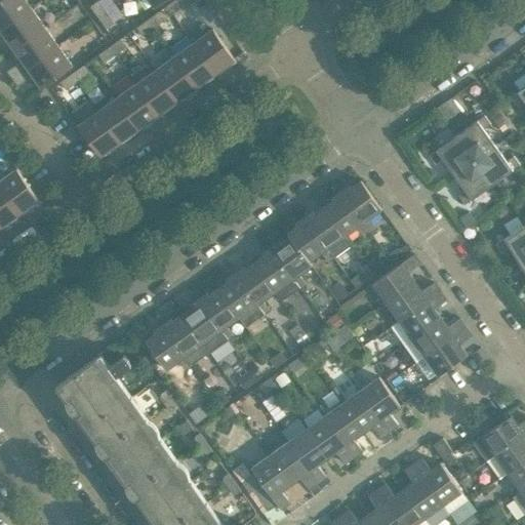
[(0,0),(0,29),(31,7),(26,0),(0,0)]
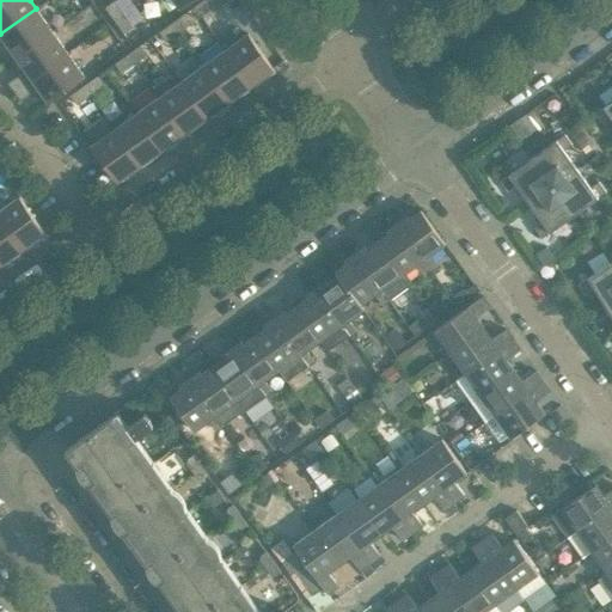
[(124,14),(114,0),(105,7),(115,20),(124,14)]
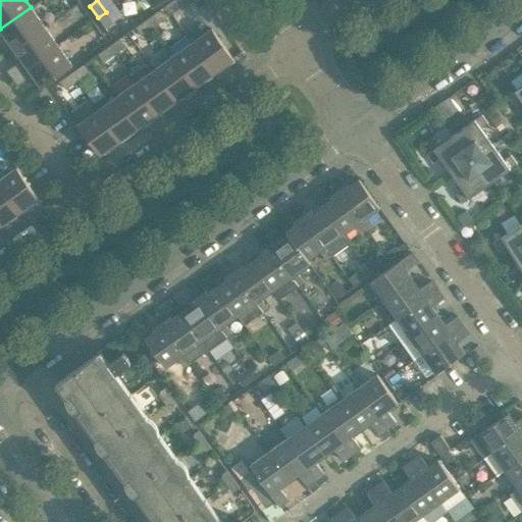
[(181,6),(176,0),(173,0),(165,6),(171,13),(181,6)]
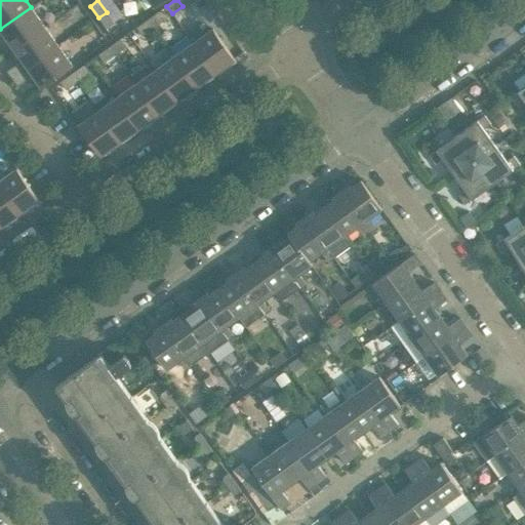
[(184,8),(195,0),(177,0),(183,6),(184,8)]
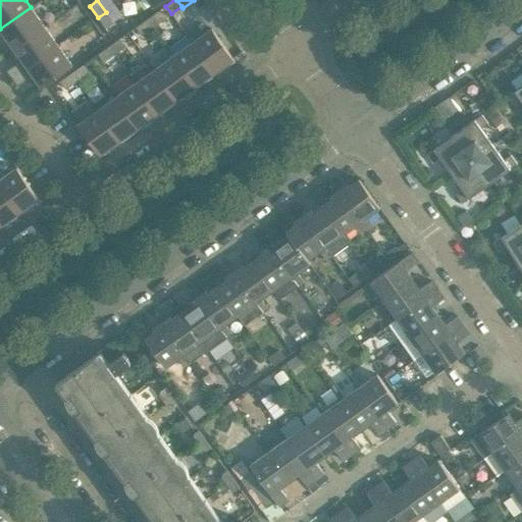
[(13,48),(45,27),(31,7),(0,29),(0,40),(5,37),(13,48)]
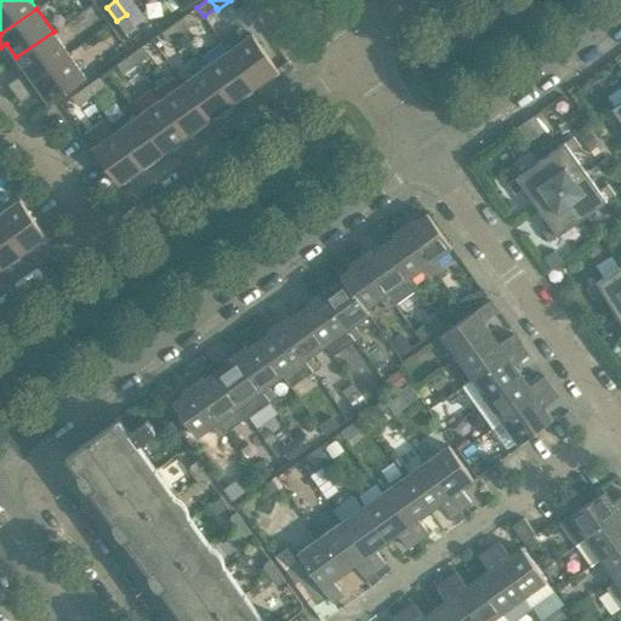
[(181,33),(194,23),(188,13),(175,23),(181,33)]
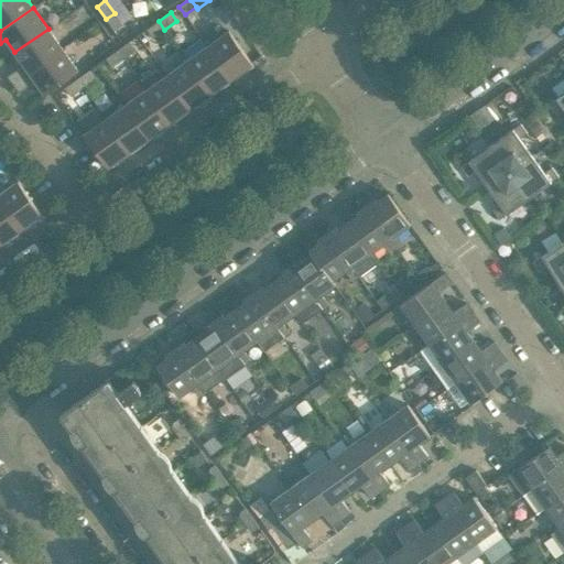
[(122,24),(115,13),(106,19),(114,31),(122,24)]
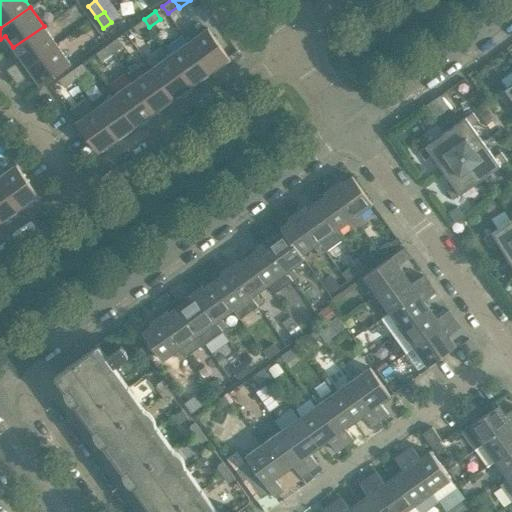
[(149,27),(144,19),(133,27),(138,34),(149,27)]
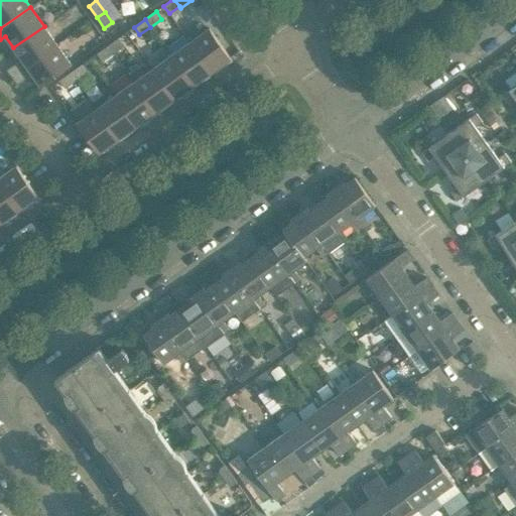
[(12,77),(57,44),(44,26),(13,47),(21,59),(7,70),(12,77)]
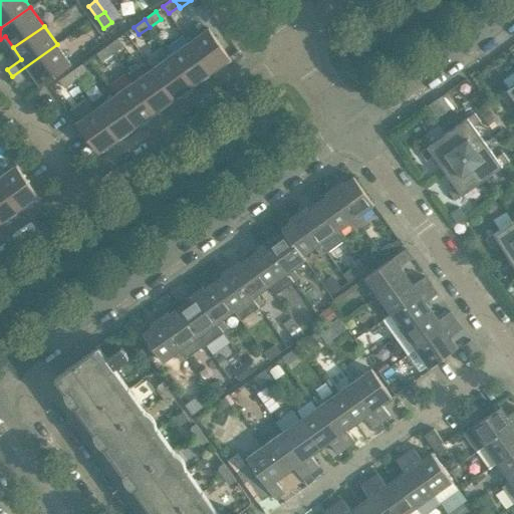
[(230,58),(208,28),(189,42),(211,72),(230,58)]
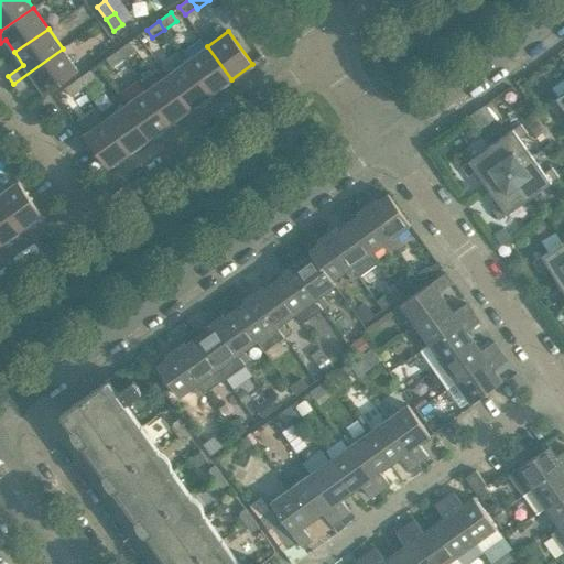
[(123,58),(136,50),(130,41),(117,51),(123,58)]
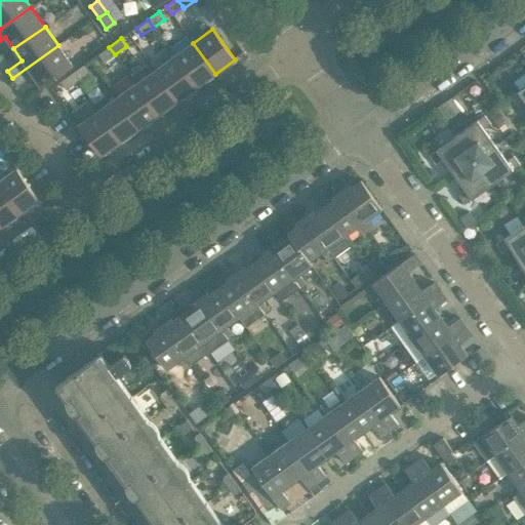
[(215,74),(193,43),(173,56),(196,87),(215,74)]
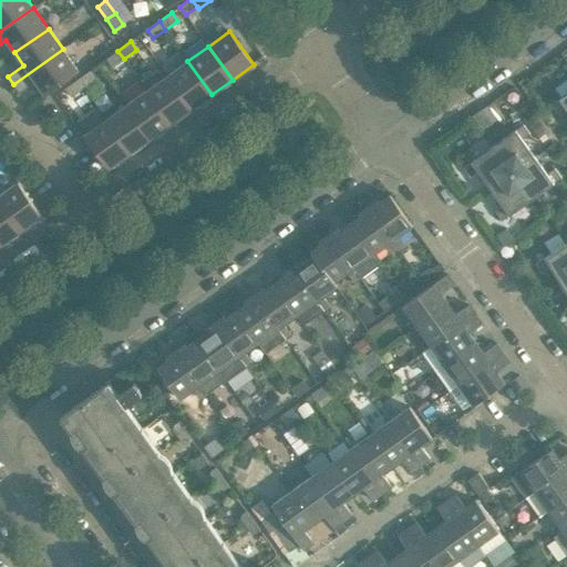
[(44,94),(79,71),(63,49),(13,84),(19,93),(35,81),(44,94)]
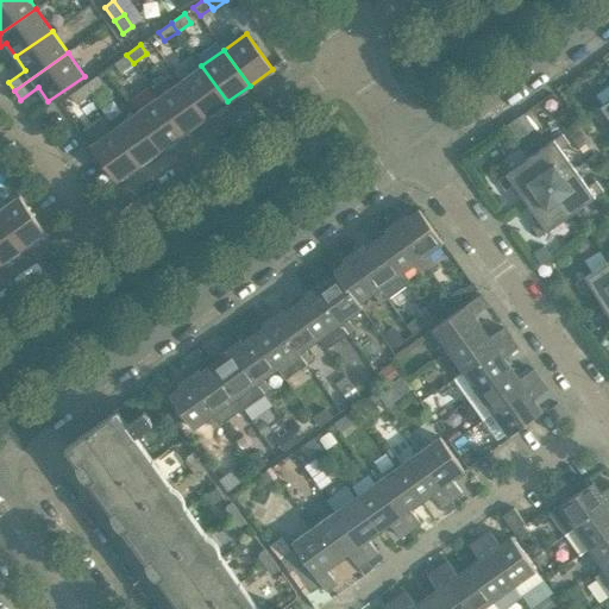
[(133,63),(126,55),(114,63),(120,73),(133,63)]
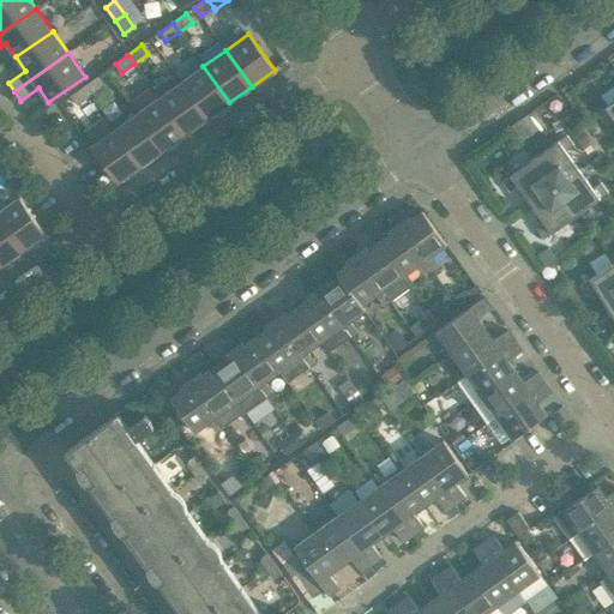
[(112,66),(106,71),(113,82),(119,77),(112,66)]
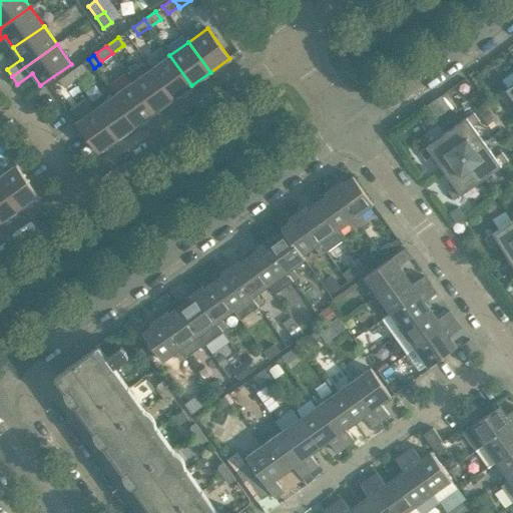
[(191,85),(169,55),(151,68),(172,98),(191,85)]
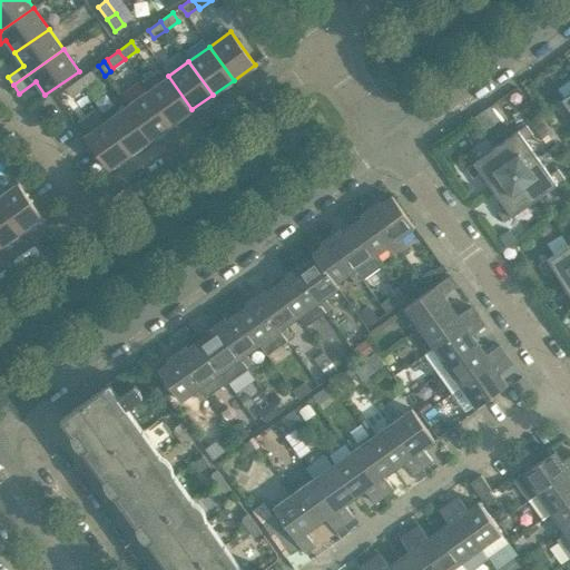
[(84,89),(96,80),(89,71),(77,80),(84,89)]
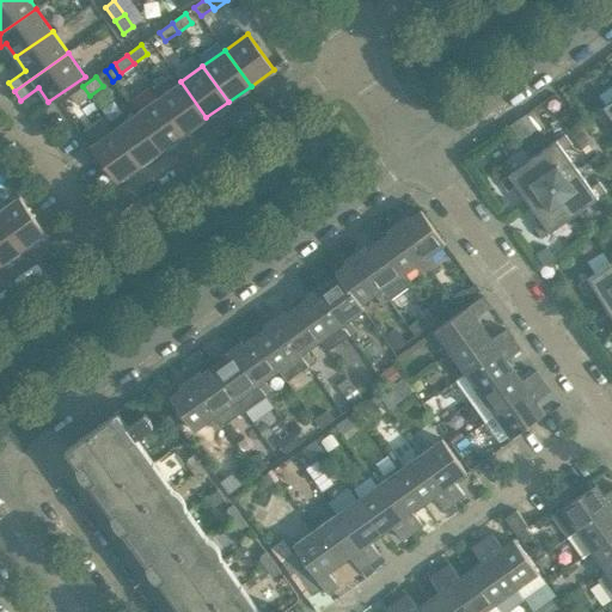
[(206,117),(181,81),(158,97),(184,134),(206,117)]
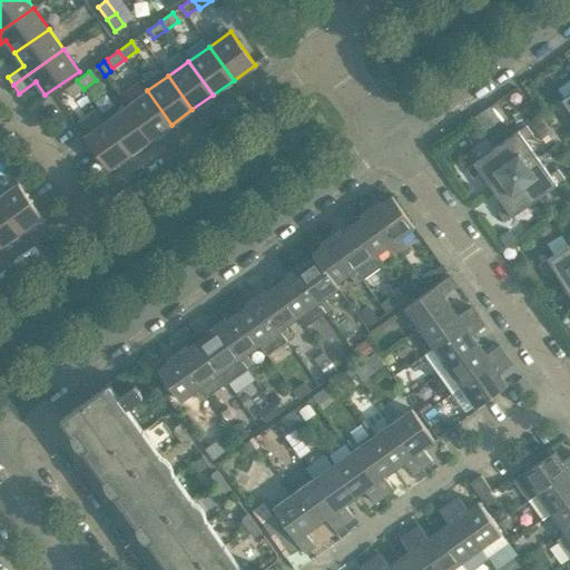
[(569,79),(558,88),(564,97),(554,105),(561,115),(569,109),(569,110),(569,79)]
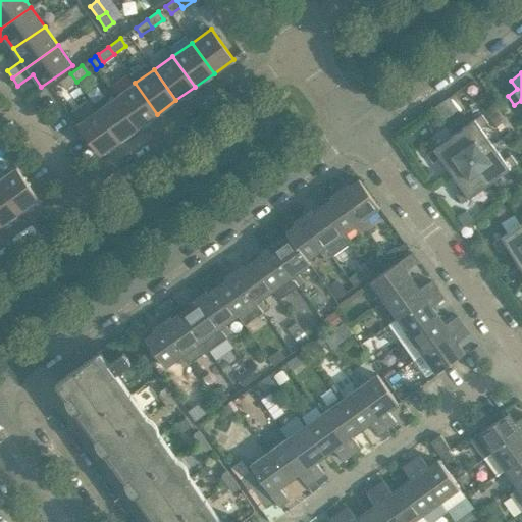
[(76,82),(70,73),(60,82),(65,89),(76,82)]
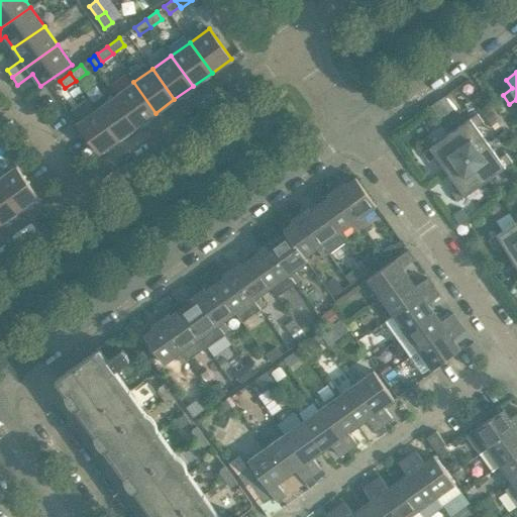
[(156,113),(133,82),(115,95),(136,126),(156,113)]
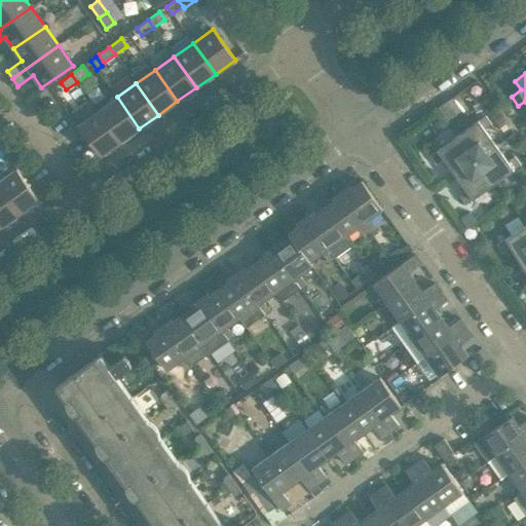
[(139,128),(117,97),(98,111),(120,142),(139,128)]
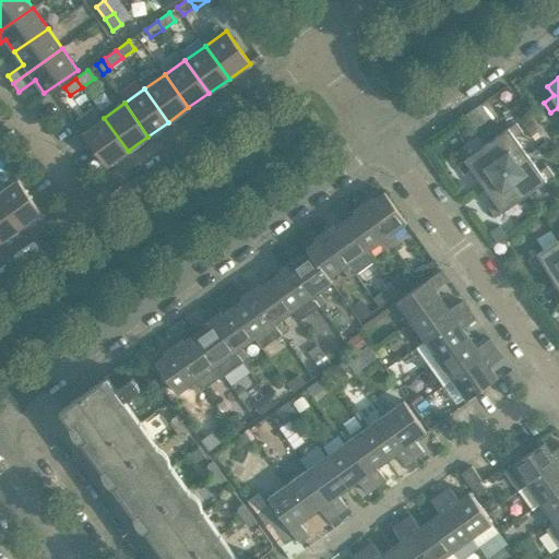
[(128,151),(104,118),(83,132),(106,166),(128,151)]
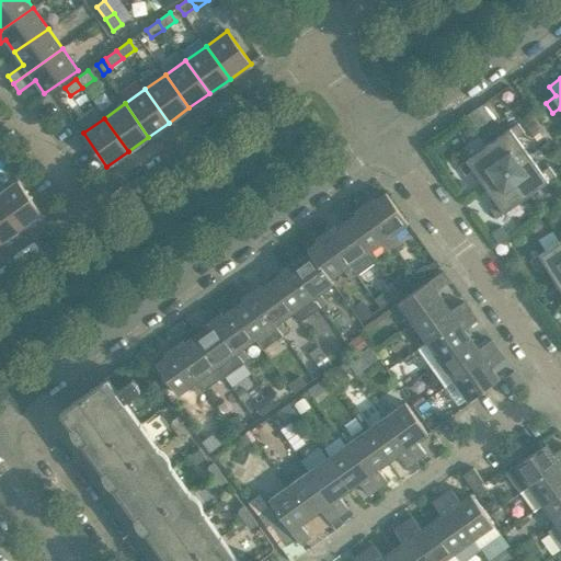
[(529,155),(517,138),(525,133),(517,123),(488,145),(506,171),(529,155)]
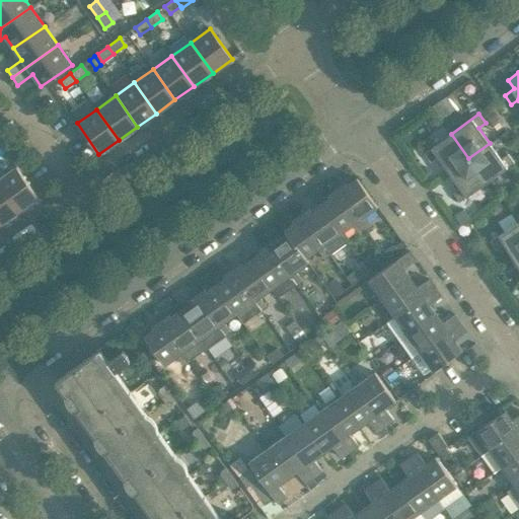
[(468,158),(451,134),(424,153),(430,162),(437,157),(448,172),(468,158)]
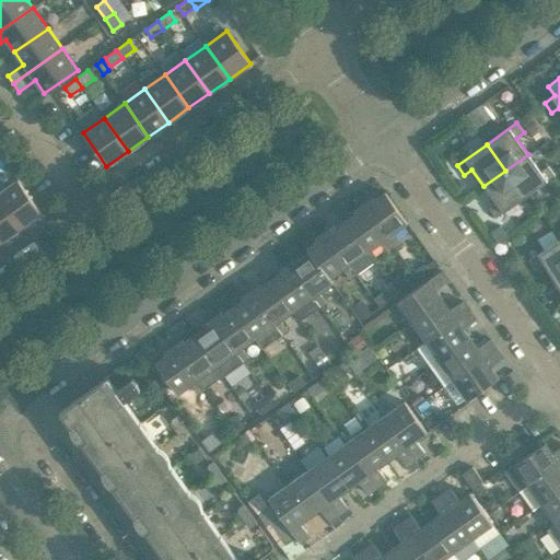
[(525,197),(555,176),(548,166),(540,172),(528,154),(505,171),(525,197)]
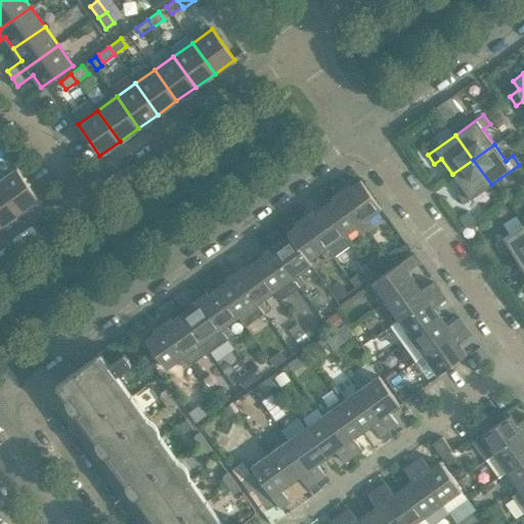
[(491,184),(473,160),(452,174),(464,190),(456,194),(464,204),(491,184)]
